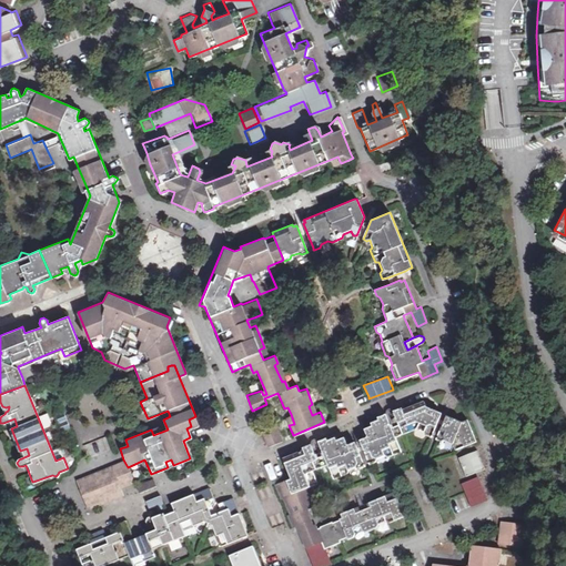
[(363,442),(361,443),(369,463),(369,464),(375,462),(376,457),(384,454),(387,456),(401,451),(394,435),(415,427),(423,431),(424,434),(430,435),(431,435),(438,414),(436,414),(437,411),(425,405),(423,400),(402,408),(401,406),(392,410),(398,424),(391,427),(385,413),(376,416),(380,423),(373,425),(365,428),(367,436),(362,438),(363,442)]
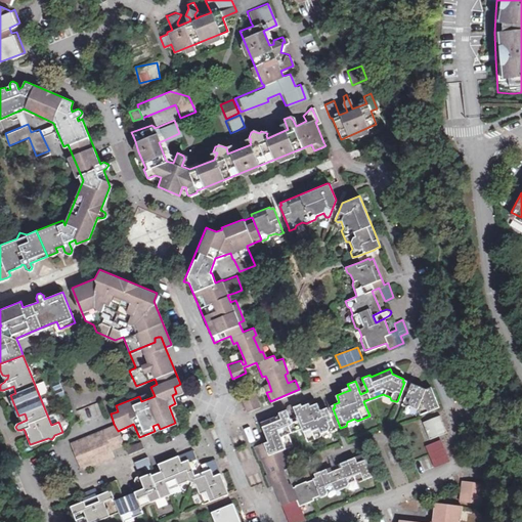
[(367,391),(361,378),(355,381),(360,394),(367,391)]
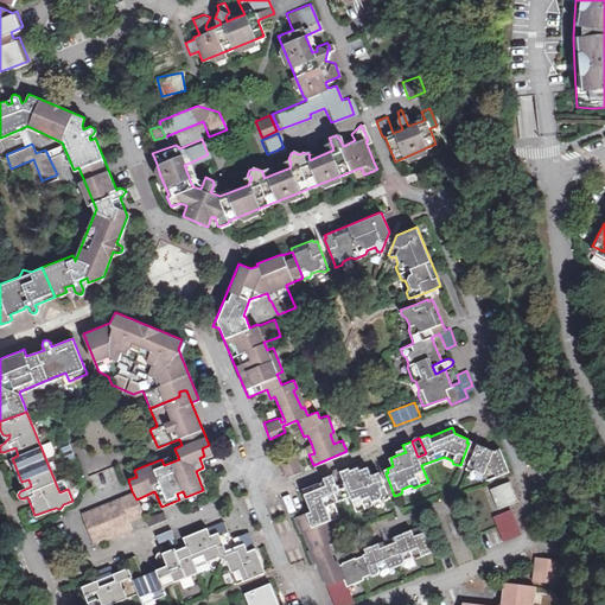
[(56,462),(72,454),(67,440),(50,446),(56,462)]
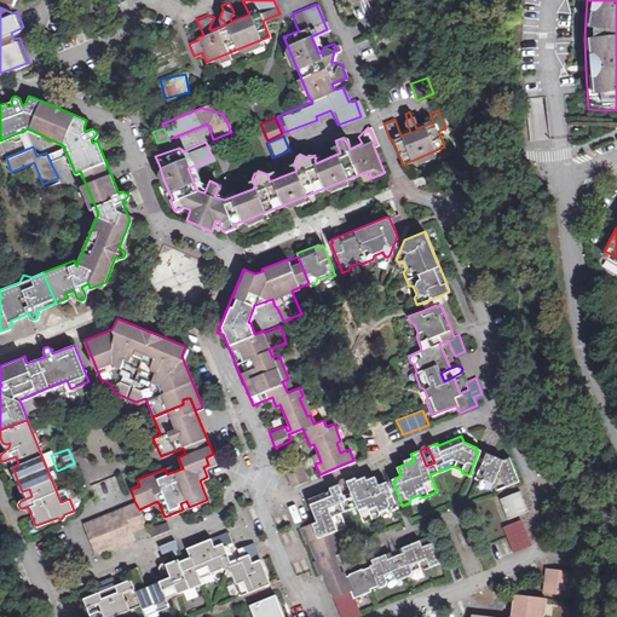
[(321,462),(317,451),(311,454),(315,463),(321,462)]
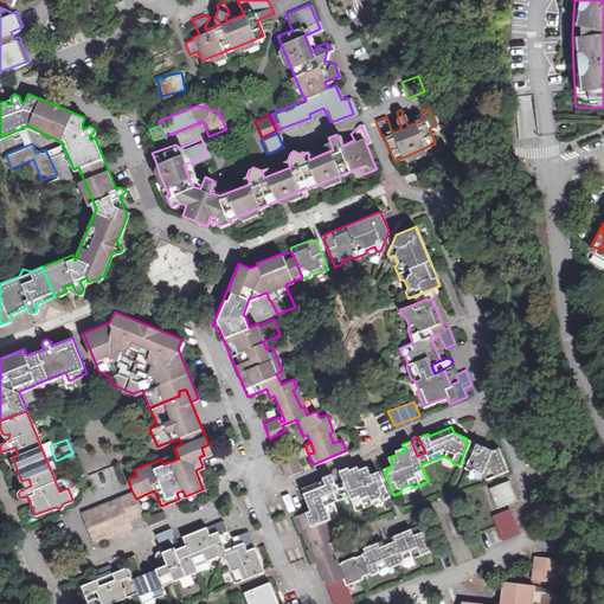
[(462,466),(466,467),(474,444),(470,443),(468,442),(460,464),(462,466)]
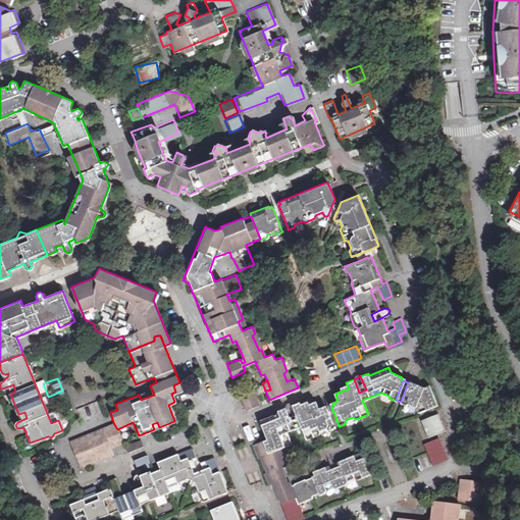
[(408,382),(401,402),(400,403),(405,405),(409,404),(416,406),(418,412),(436,405),(427,384),(422,386),(411,381),(410,383),(408,382)]
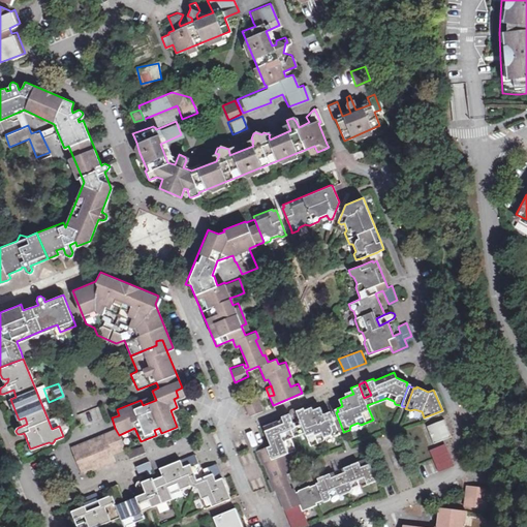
[(176,391),(178,397),(184,395),(182,388),(176,391)]
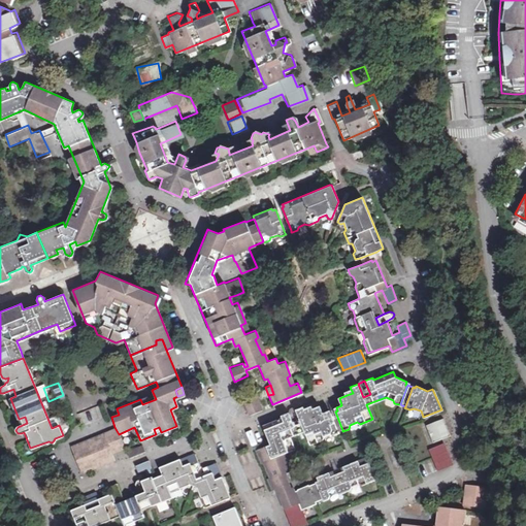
[(253,388),(240,394),(249,414),(261,408),(253,388)]
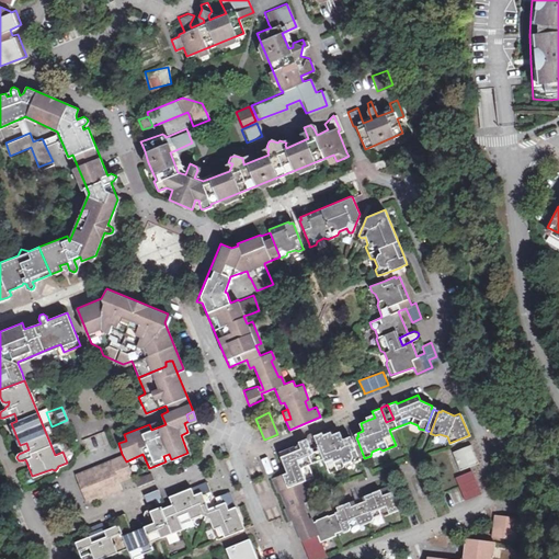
[(14,413),(3,418),(10,421),(11,423),(16,421),(14,413)]
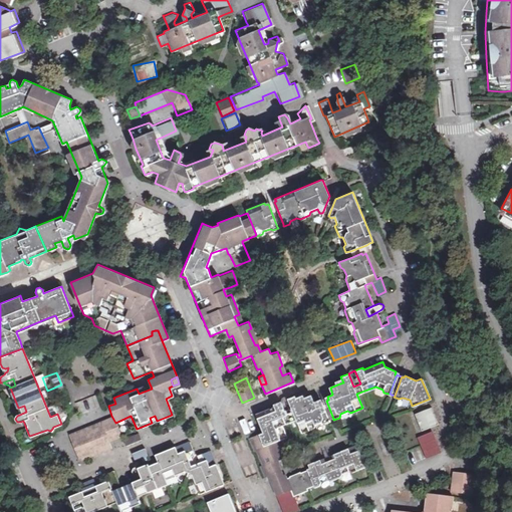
[(176,396),(179,402),(190,397),(188,391),(176,396)]
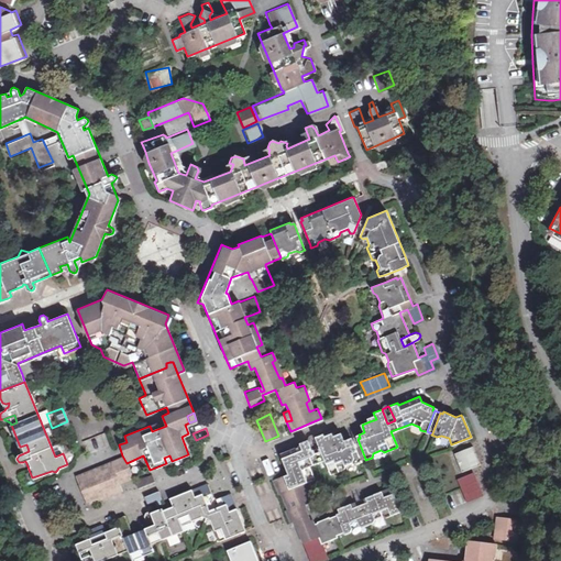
[(312,453),(307,439),(299,442),(300,446),(279,453),(285,468),(286,473),(273,480),(277,493),(279,492),(287,510),(285,512),(288,521),(304,515),(299,505),(306,502),(303,493),(298,483),(306,481),(308,480),(314,477),(308,465),(322,460),(329,474),(342,469),(344,465),(351,462),(355,464),(361,462),(360,461),(352,441),(350,441),(349,438),(336,443),(332,437),(325,439),(322,433),(314,437),(320,450),(312,453)]
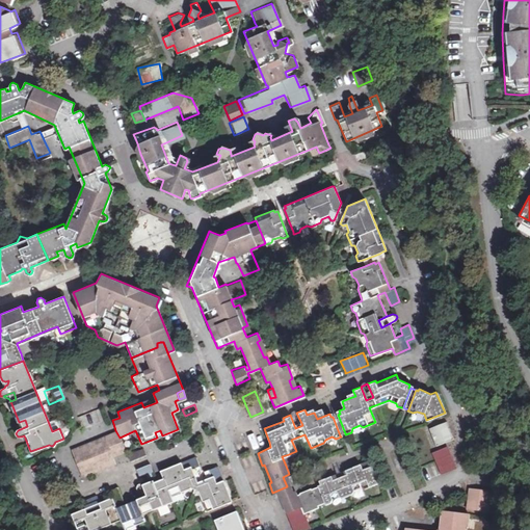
[(302,425),(296,413),(290,415),(295,428),(302,425)]
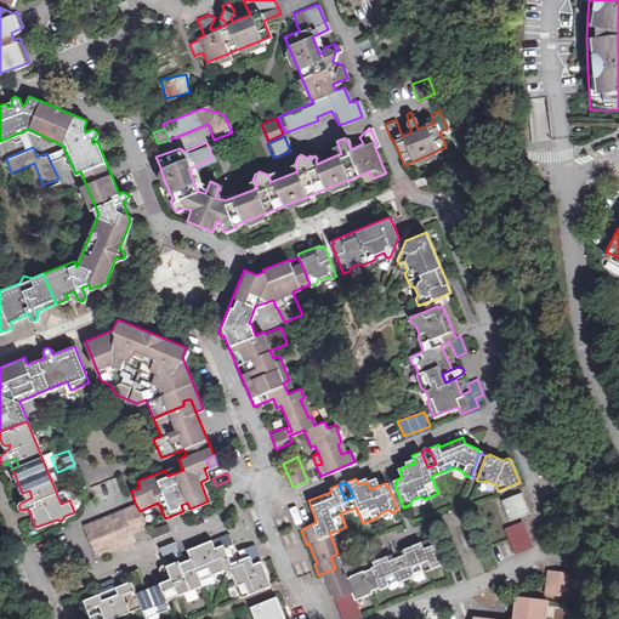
[(388,487),(397,509),(399,507),(403,506),(395,484),(391,486),(388,487)]
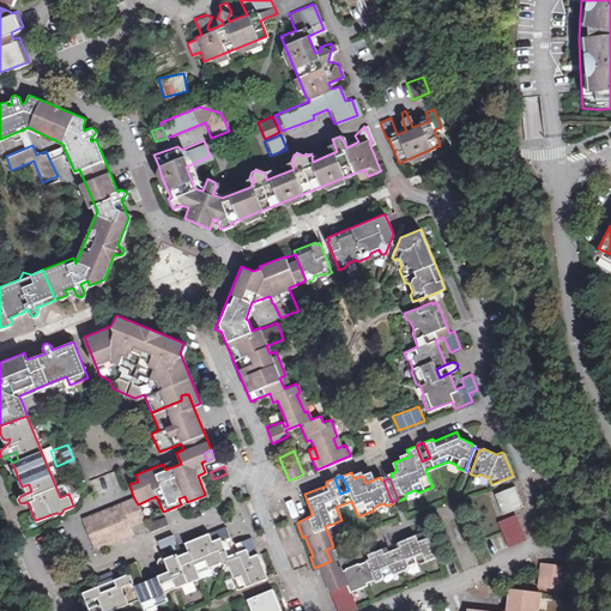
[(29,484),(22,487),(23,490),(20,496),(31,491),(29,484)]
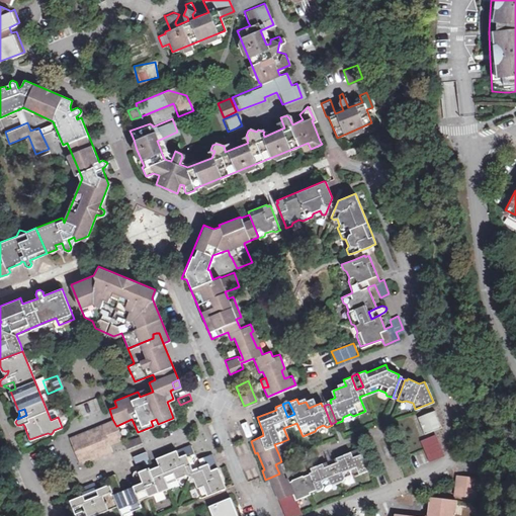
[(424,432),(440,425),(433,409),(417,416),(424,432)]
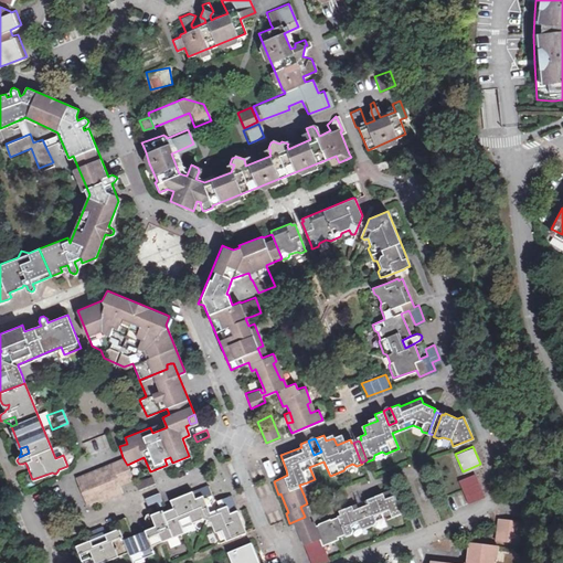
[(123,457),(116,459),(121,474),(125,473),(126,475),(125,480),(131,477),(127,465),(123,457)]
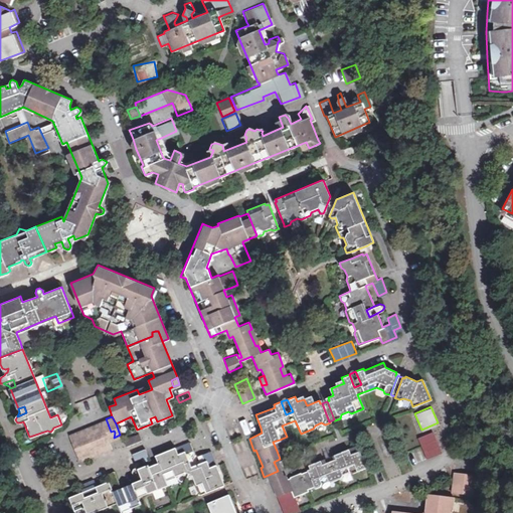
[(114,438),(115,433),(114,431),(111,432),(106,418),(66,434),(77,461),(110,448),(108,441),(114,438)]
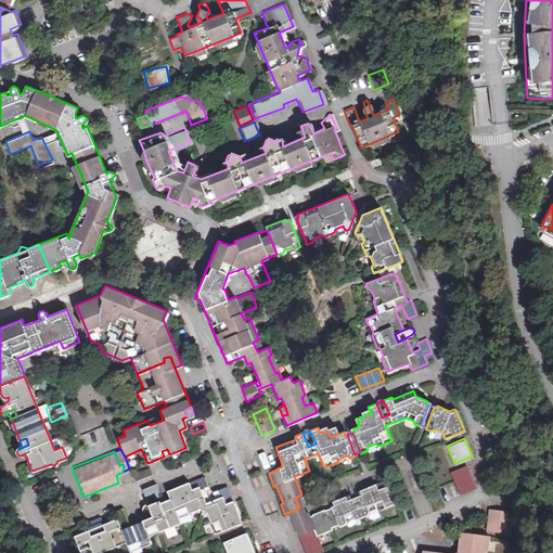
[(474,487),(464,465),(449,471),(452,478),(458,493),(474,487)]
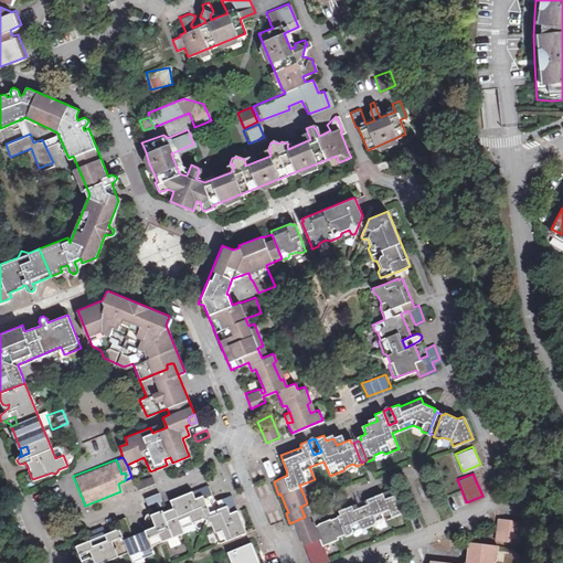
[(135,481),(138,489),(155,481),(151,475),(135,481)]
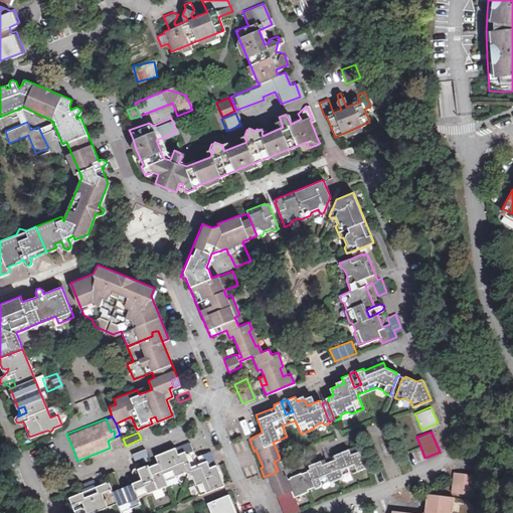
[(273,442),(277,451),(283,449),(280,440),(273,442)]
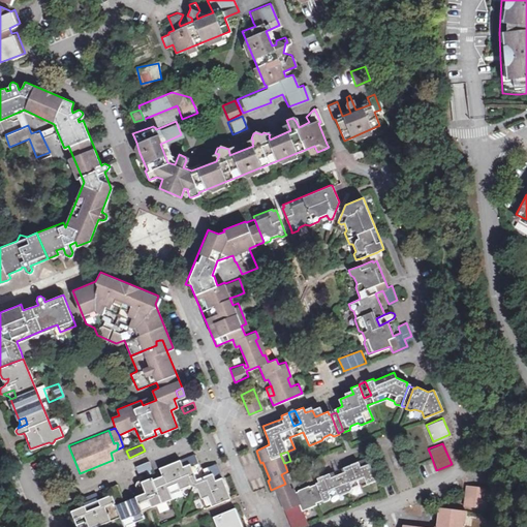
[(83,507),(71,513),(76,526),(91,526),(119,516),(123,525),(143,517),(142,514),(140,510),(141,510),(152,505),(172,497),(171,492),(189,485),(196,487),(205,507),(228,498),(225,491),(223,491),(222,489),(225,487),(221,476),(215,462),(206,466),(209,473),(196,478),(190,466),(197,462),(194,454),(169,463),(171,467),(168,468),(167,466),(160,469),(161,472),(142,482),(137,484),(141,491),(142,495),(125,502),(116,505),(114,500),(121,497),(116,484),(107,488),(111,496),(97,501),(94,493),(80,499),(82,504),(83,507)]
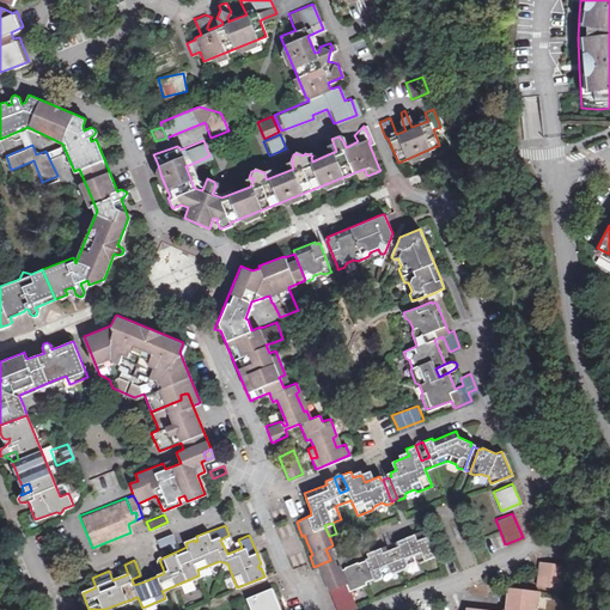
[(396,541),(398,546),(382,551),(380,547),(366,553),(367,556),(364,557),(365,560),(358,562),(357,561),(343,567),(345,569),(341,572),(337,565),(321,572),(327,589),(329,589),(337,609),(341,609),(354,604),(351,595),(348,590),(365,583),(365,580),(372,578),(373,580),(380,578),(380,574),(390,571),(392,572),(404,567),(407,563),(420,559),(424,560),(434,555),(424,529),(396,541)]
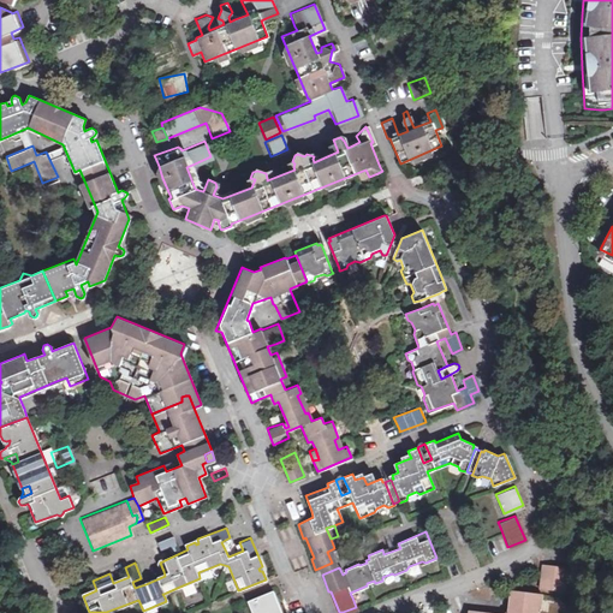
[(176,543),(172,536),(156,542),(160,551),(176,543)]
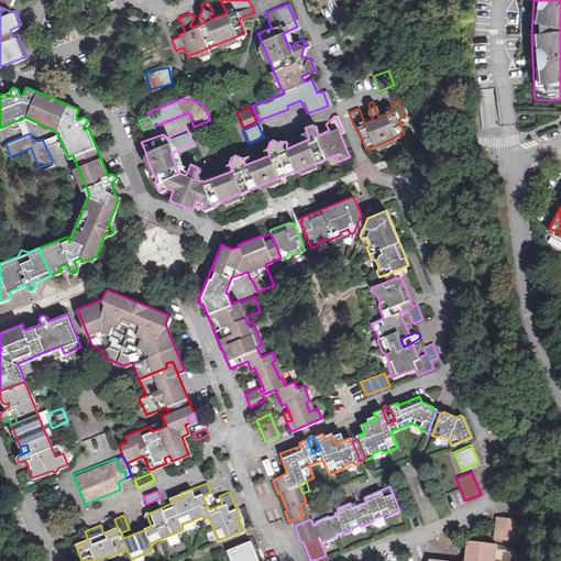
[(351,507),(366,502),(364,497),(350,503),(351,507)]
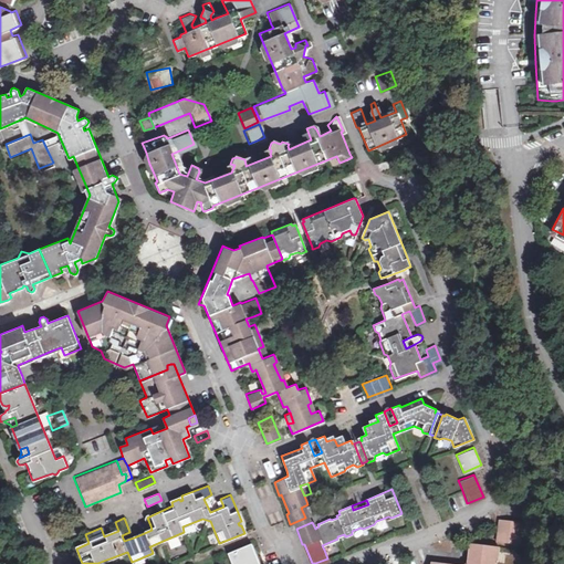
[(522,523),(499,520),(497,542),(500,542),(520,544),(522,523)]
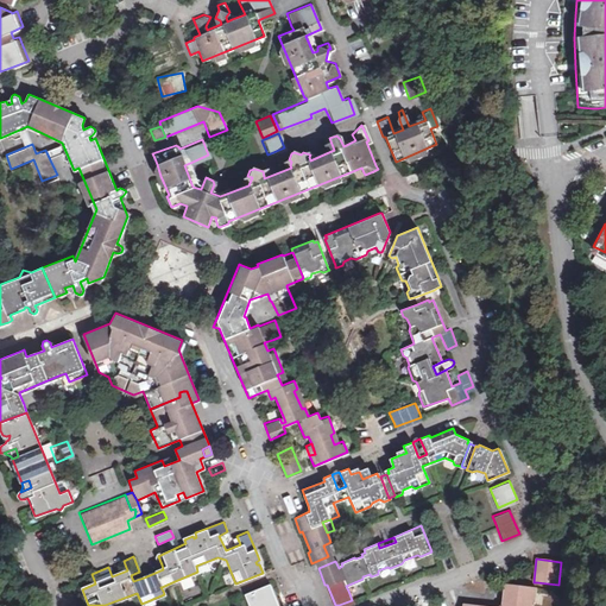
[(248,605),(278,605),(270,584),(244,594),(248,605)]
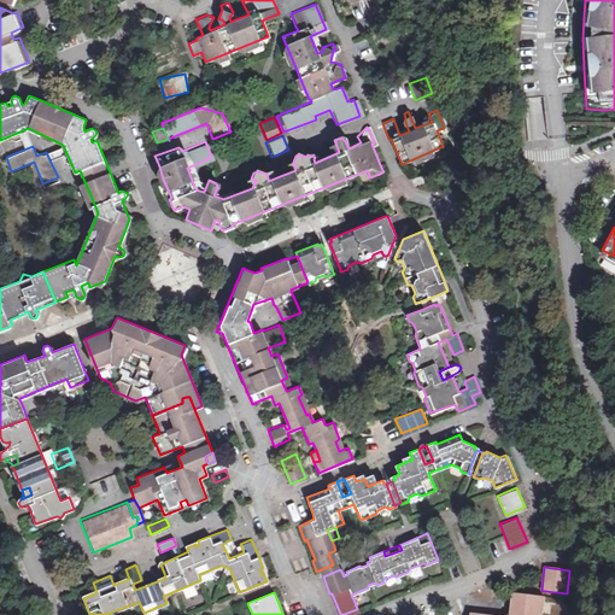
[(513,592),(511,605),(515,605),(514,614),(537,614),(539,595),(513,592)]
